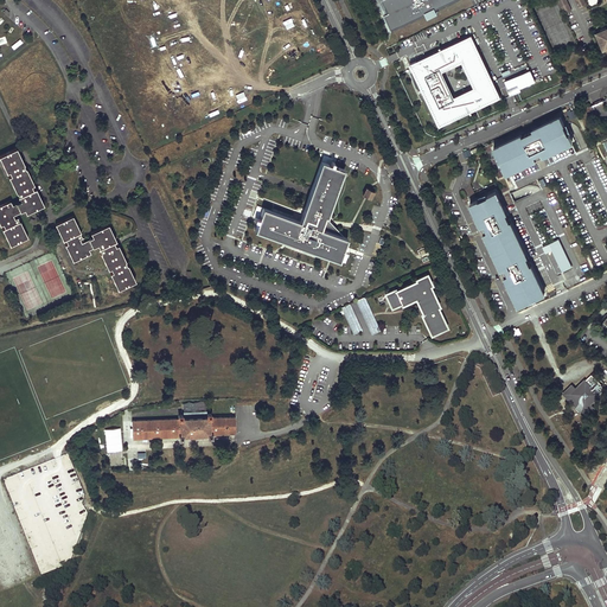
[(384,12),(391,27),(448,0),(384,0),(389,10),(384,12)]
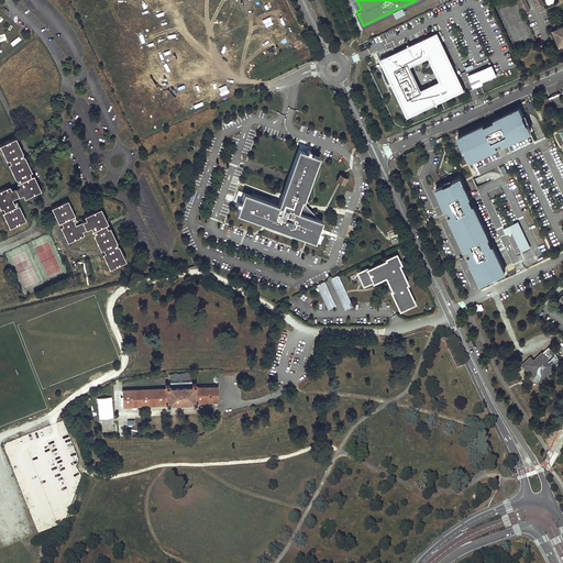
[(517,0),(523,13),(530,10),(525,0),(517,0)]
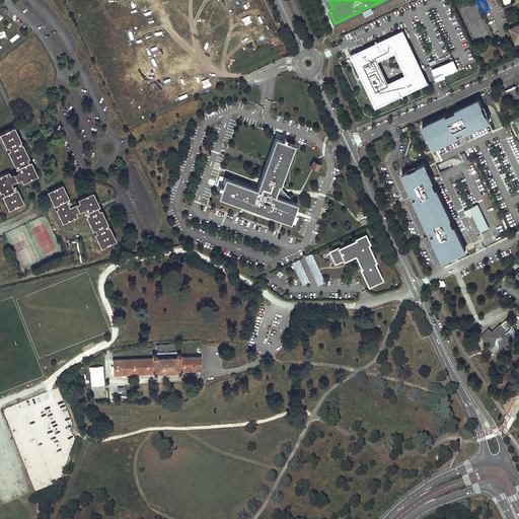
[(403,29),(351,55),(375,107),(428,83),(403,29)]
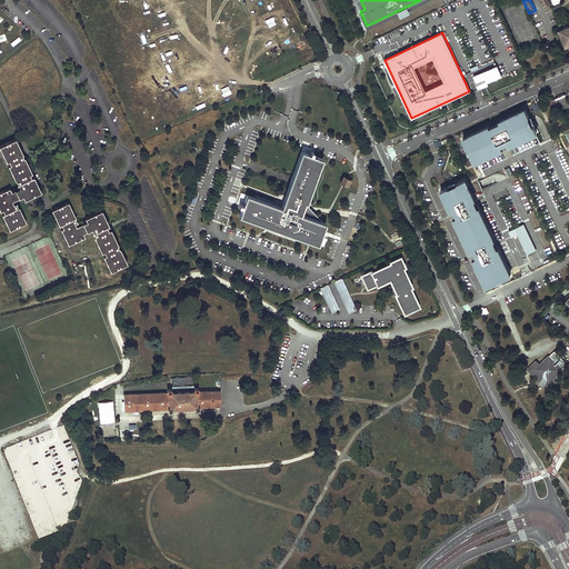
[(486,79),(476,83),(478,90),(488,85),(486,79)]
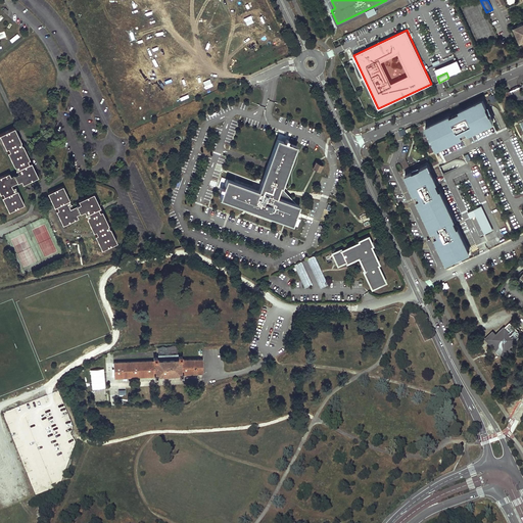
[(493,122),(490,114),(490,115),(486,107),(483,100),(459,111),(460,112),(450,116),(450,115),(426,128),(429,134),(433,142),(432,142),(436,149),(462,137),(463,138),(468,135),(467,134),(493,122)]
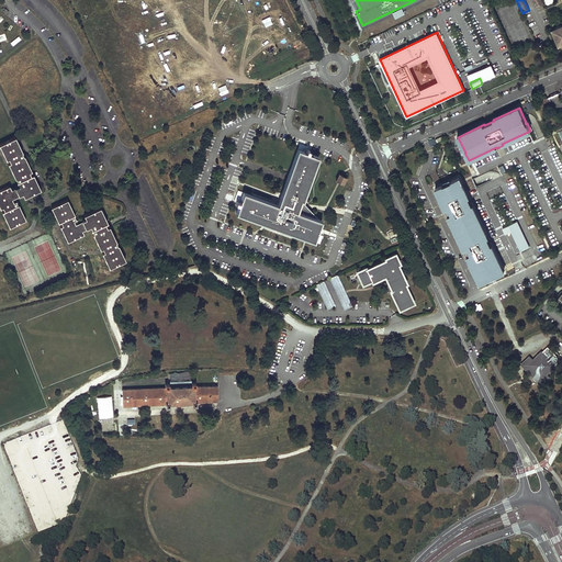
[(22,152),(14,136),(0,143),(0,147),(6,159),(8,158),(10,161),(8,163),(14,178),(15,178),(19,184),(11,189),(9,186),(0,189),(0,208),(2,206),(3,211),(1,212),(9,227),(25,220),(18,204),(15,201),(13,202),(11,199),(22,193),(24,197),(40,189),(33,175),(31,175),(29,171),(31,170),(23,155),(21,152),(22,152)]
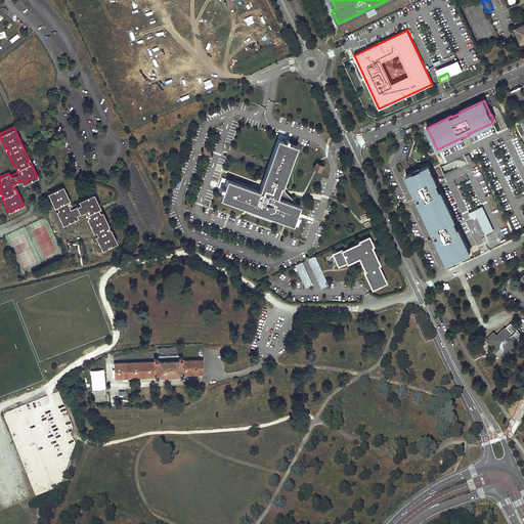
[(297,146),(276,140),(259,191),(227,180),(220,201),(294,225),(300,206),(278,199),(277,198),(280,187),(282,187),(297,146)]
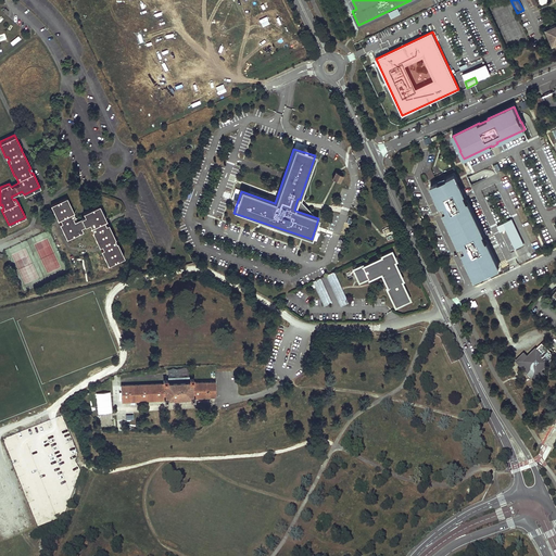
[(342,175),(336,172),(332,178),(339,181),(342,175)]
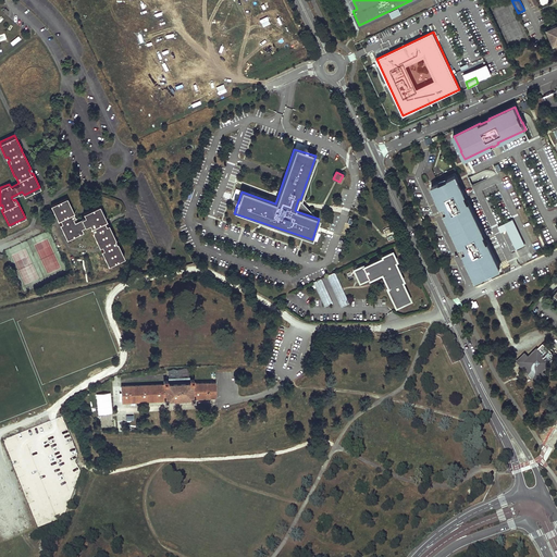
[(455,175),(447,178),(447,180),(440,183),(438,183),(432,186),(442,208),(441,208),(443,213),(444,213),(460,247),(459,248),(461,254),(463,252),(477,281),(483,277),(483,276),(492,273),(499,270),(455,175)]
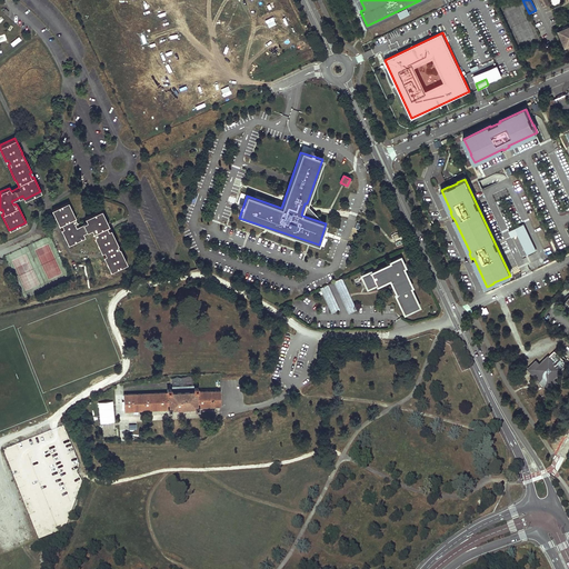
[(108,225),(101,210),(85,218),(86,221),(76,226),(73,223),(77,222),(75,218),(76,217),(68,202),(51,210),(59,226),(61,225),(62,228),(60,229),(68,245),(85,237),(82,233),(91,229),(95,236),(93,237),(101,252),(103,251),(105,255),(102,256),(110,270),(127,263),(119,248),(117,245),(118,243),(110,229),(108,230),(106,226),(108,225)]
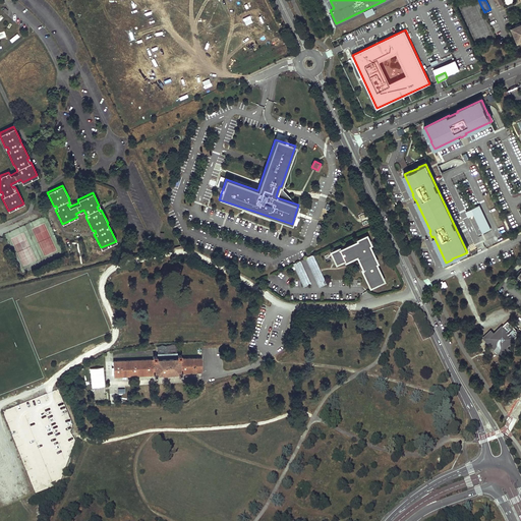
[(480,205),(466,210),(476,236),(490,230),(480,205)]
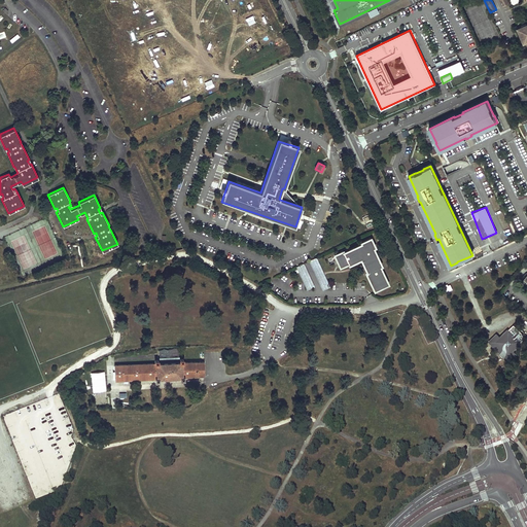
[(343,251),(334,255),(340,267),(348,262),(349,265),(360,258),(366,272),(365,273),(374,290),(388,284),(380,267),(381,266),(376,254),(374,256),(371,249),(373,248),(375,247),(371,238),(360,243),(361,244),(343,252),(343,251)]
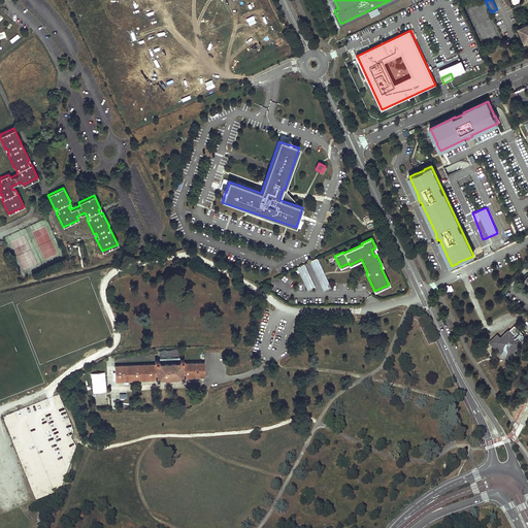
[(319,264),(312,267),(321,285),(327,282),(319,264)]
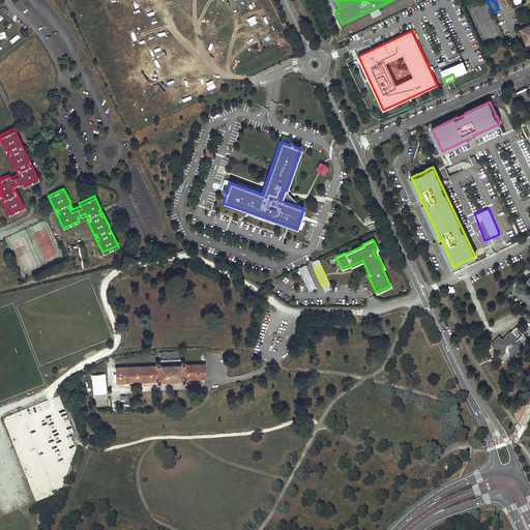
[(306,271),(300,273),(308,292),(315,289),(306,271)]
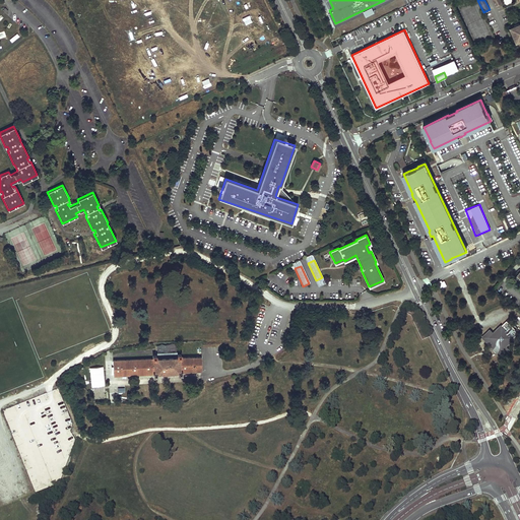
[(519,330),(509,319),(507,321),(518,333),(519,330)]
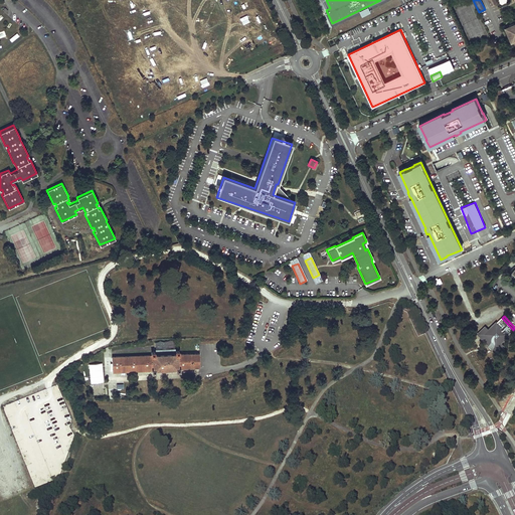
[(502,318),(489,330),(482,337),(490,346),(497,346),(501,342),(513,330),(502,318)]
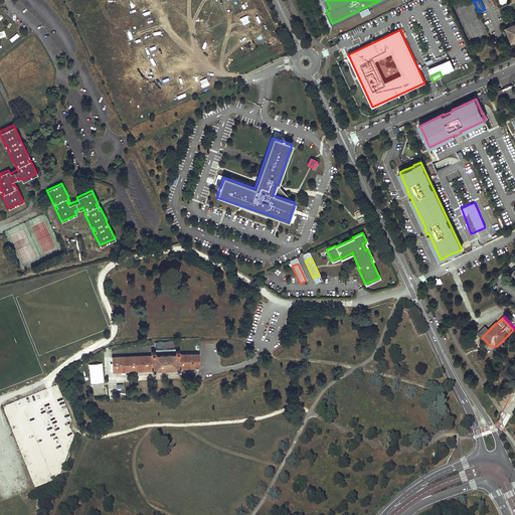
[(489,330),(486,327),(479,334),(482,337),(489,330)]
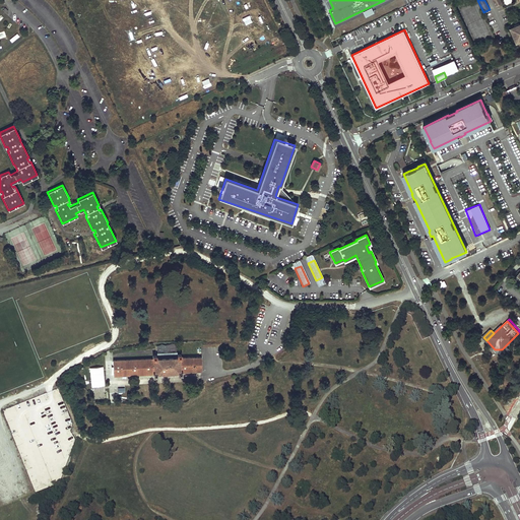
[(509,348),(506,345),(502,349),(495,349),(501,355),(509,348)]
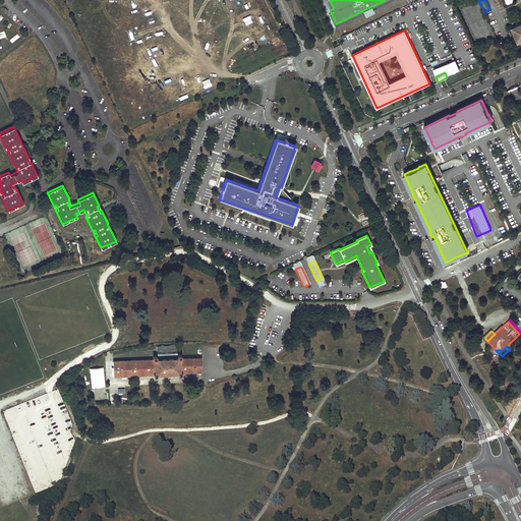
[(156,356),(153,356),(153,359),(113,361),(114,377),(154,374),(154,377),(158,377),(157,373),(178,372),(178,375),(182,374),(181,372),(201,371),(201,357),(181,358),(181,355),(178,355),(178,358),(157,358),(156,356)]
